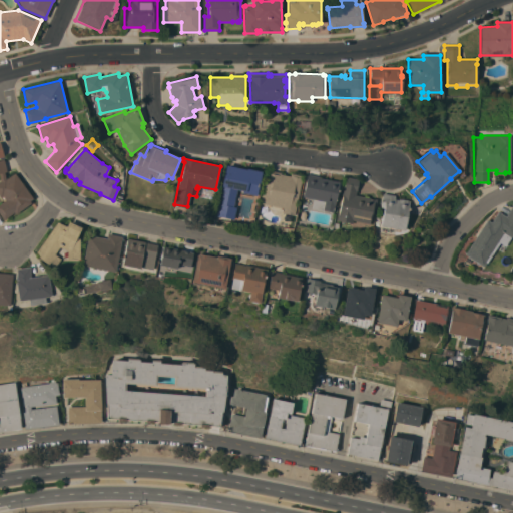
[(32,198),(29,200),(30,202),(15,213),(14,212),(3,219),(0,215),(0,202),(5,199),(2,195),(0,197),(0,160),(3,160),(7,171),(4,172),(5,179),(14,172),(32,198)]
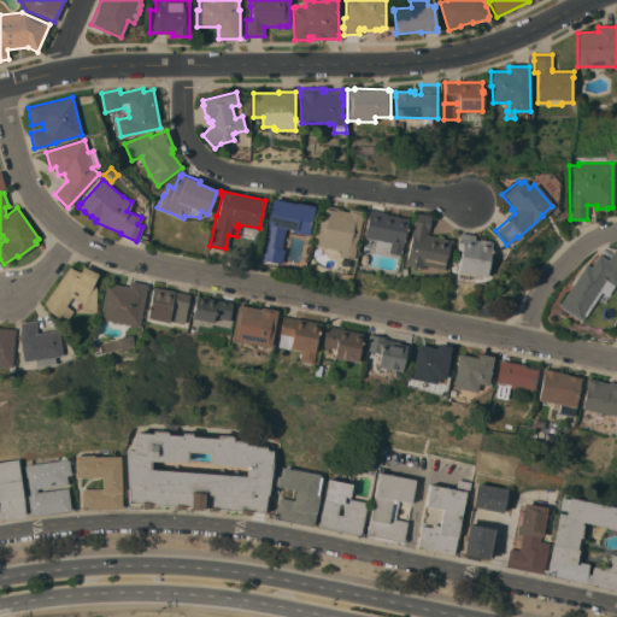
[(297,204),(297,203),(313,206),(311,221),(310,221),(309,224),(310,225),(307,235),(291,231),(292,230),(285,228),(280,248),(283,250),(281,264),(259,259),(271,199),(297,204)]
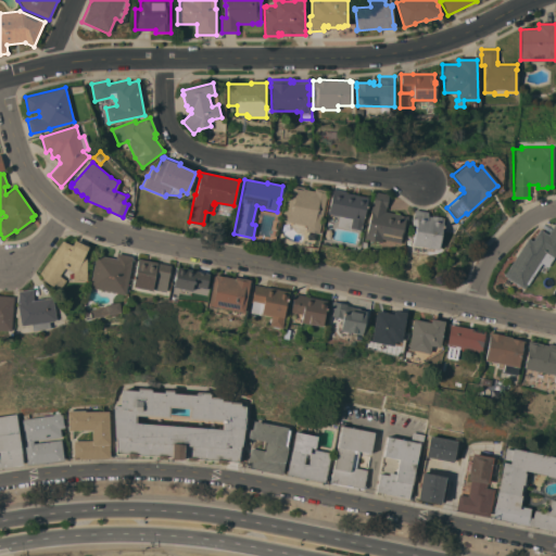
[(317,234),(305,231),(306,226),(280,220),(288,184),(303,188),(303,189),(313,191),(314,188),(326,190),(317,234)]
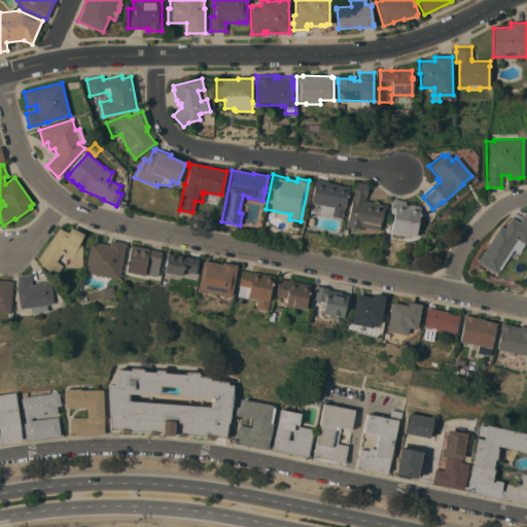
[(326,181),(326,183),(347,187),(341,218),(330,216),(318,214),(320,204),(309,202),(314,179),(326,181)]
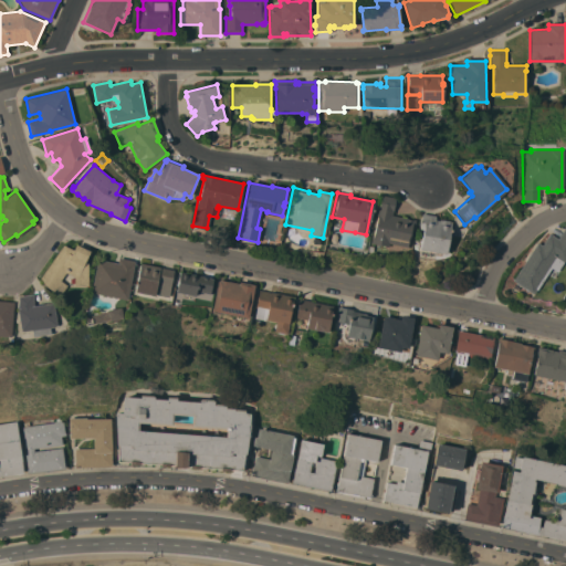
[(394,198),(390,216),(406,219),(410,220),(410,219),(413,220),(409,240),(407,240),(406,247),(387,243),(387,247),(369,243),(370,238),(371,238),(376,216),(375,216),(377,206),(379,195),(394,198)]
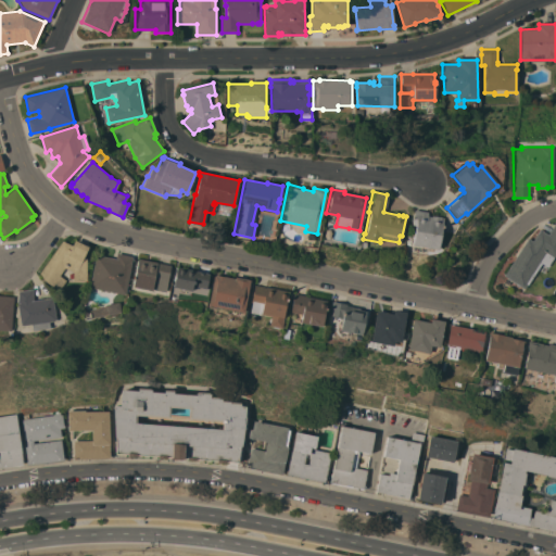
[(427,212),(426,216),(432,217),(432,216),(442,217),(437,250),(409,244),(414,226),(409,225),(413,210),(427,212)]
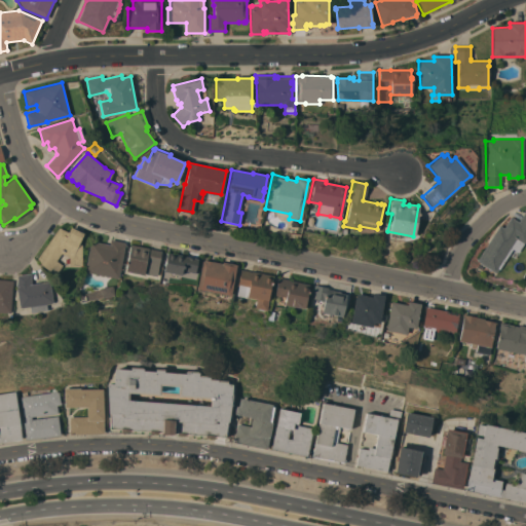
[(525,237),(517,253),(512,249),(498,270),(497,269),(494,273),(476,261),(498,225),(502,228),(510,217),(518,222),(525,211),(525,237)]
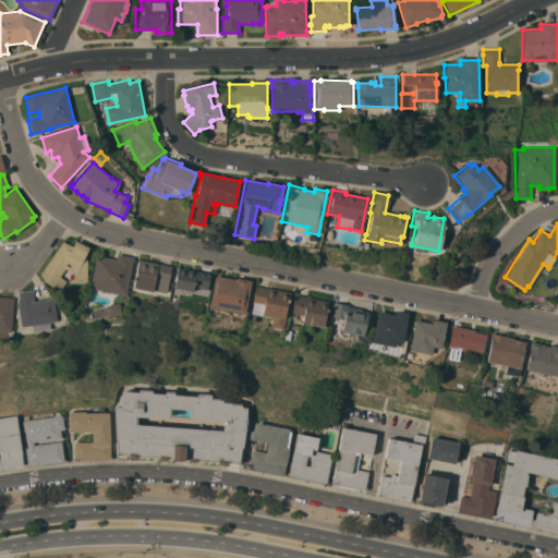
[(62,241),(72,246),(74,241),(88,247),(83,258),(86,259),(86,282),(72,281),(72,273),(64,268),(59,276),(65,281),(58,292),(44,281),(38,274),(62,241)]
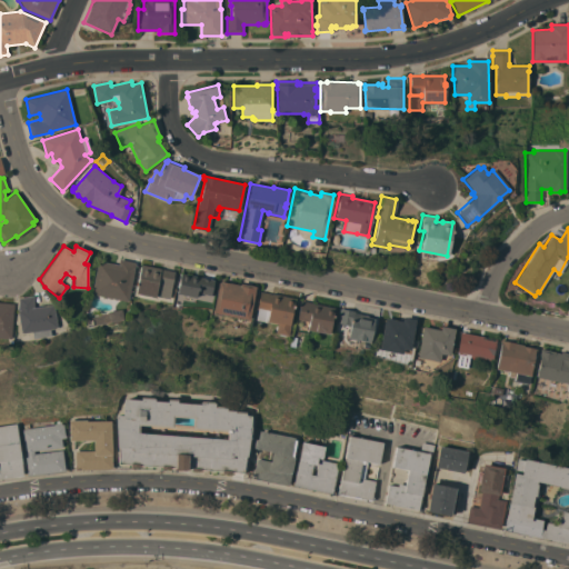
[(92,295),(92,293),(91,293),(98,261),(99,261),(118,265),(119,259),(133,262),(135,263),(127,301),(126,300),(126,301),(92,295)]
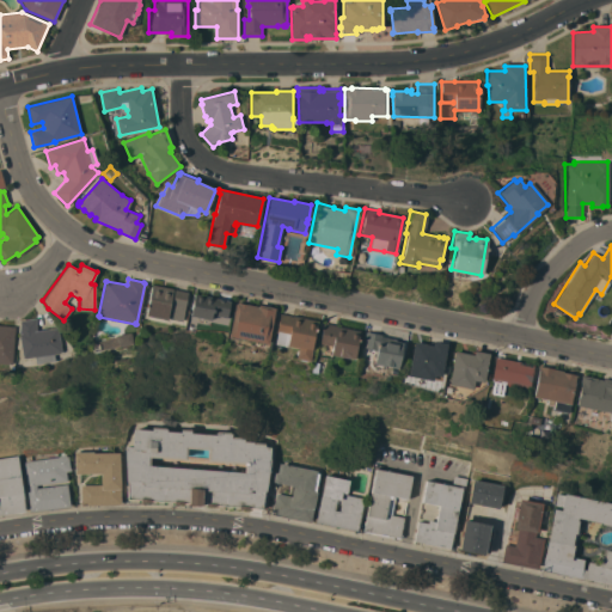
[(187,292),(181,320),(166,318),(165,319),(145,316),(151,285),(187,292)]
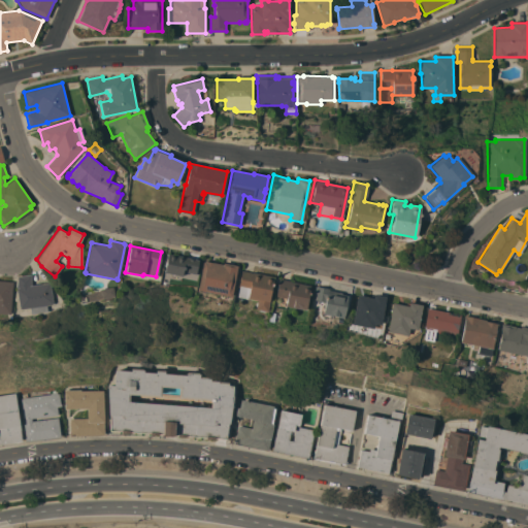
[(198,260),(195,274),(197,274),(196,276),(195,276),(194,281),(180,277),(180,275),(163,272),(165,263),(164,263),(165,260),(166,261),(167,254),(198,260)]
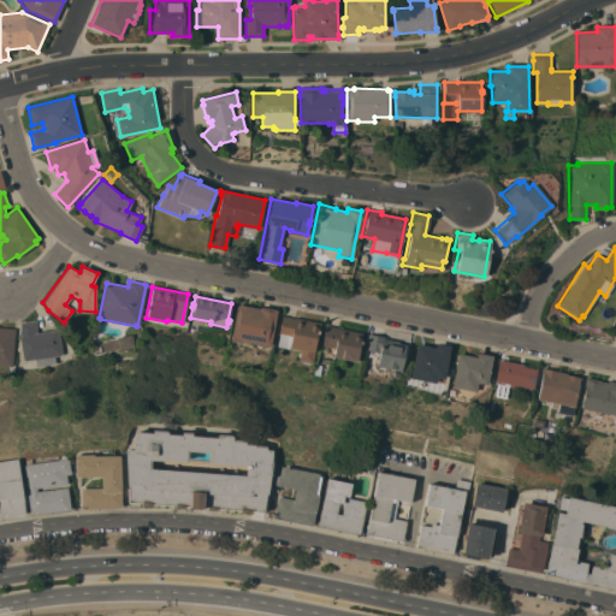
[(230,338),(236,306),(238,306),(238,303),(259,308),(260,307),(276,311),(270,345),(230,338)]
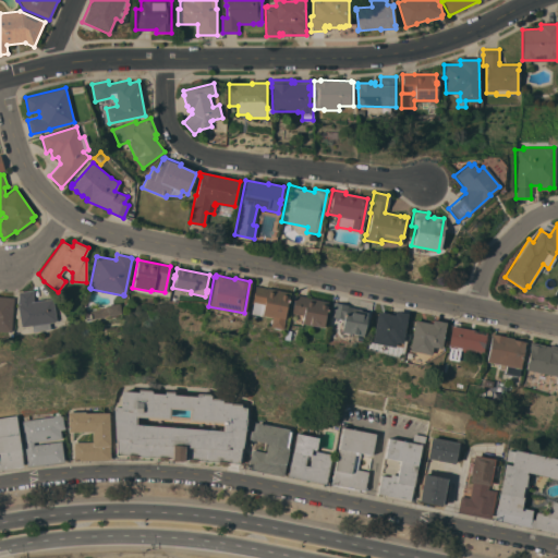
[(266,288),(266,287),(288,291),(287,298),(288,298),(287,302),(286,302),(282,317),(283,317),(281,329),(278,328),(278,329),(271,328),(273,327),(269,326),(269,324),(268,324),(269,319),(270,319),(271,317),(262,315),(261,316),(250,313),(252,303),(251,303),(254,286),(266,288)]
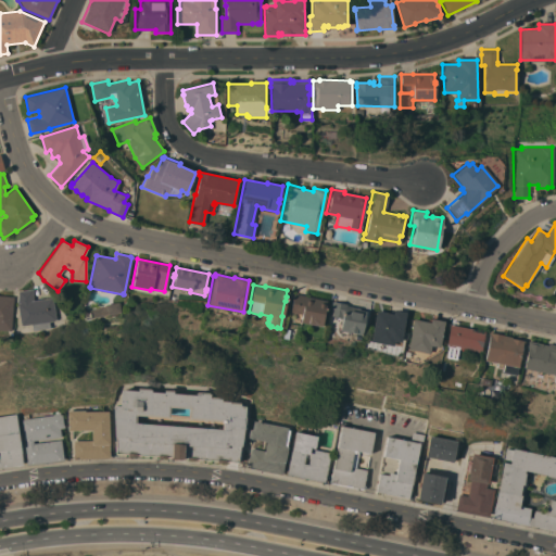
[(50,298),(54,319),(52,320),(47,321),(48,328),(30,331),(29,325),(22,326),(21,325),(20,325),(16,304),(17,293),(32,290),(32,301),(50,298)]
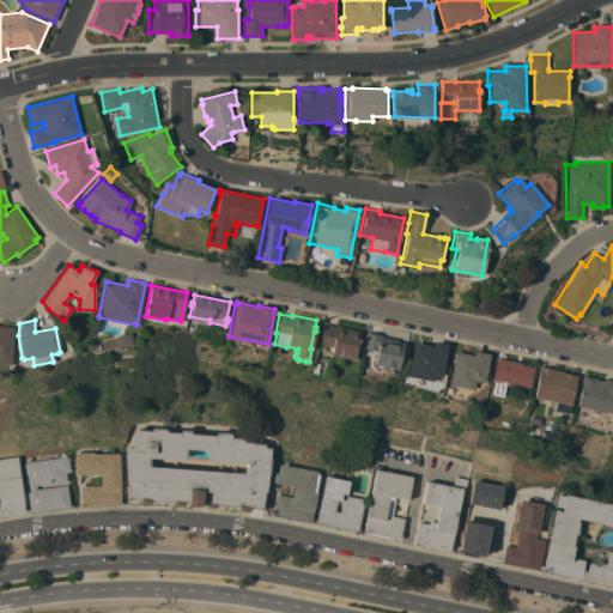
[(331,354),(332,346),(319,344),(323,323),(337,326),(359,331),(358,338),(358,341),(357,341),(353,359),(331,354)]
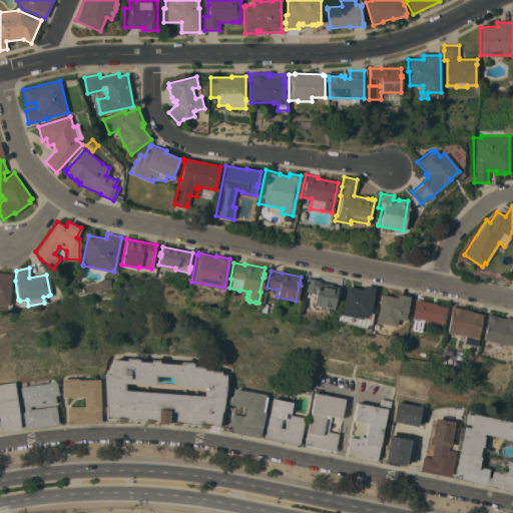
[(0,273),(11,274),(8,305),(0,304),(0,273)]
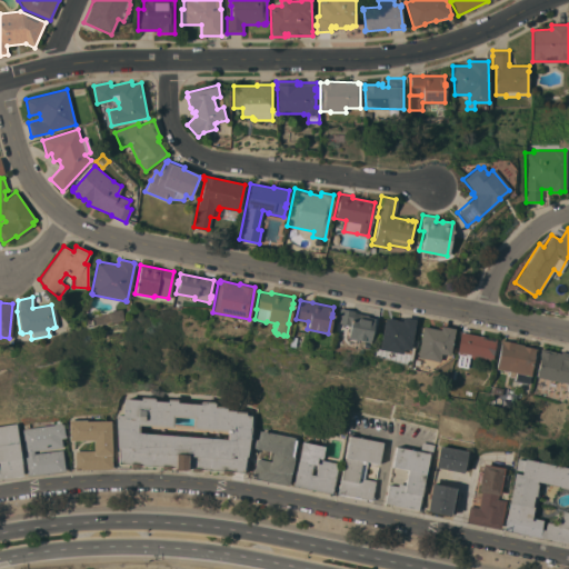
[(353,311),(353,312),(367,315),(367,317),(373,318),(369,342),(347,338),(349,326),(337,322),(339,308),(353,311)]
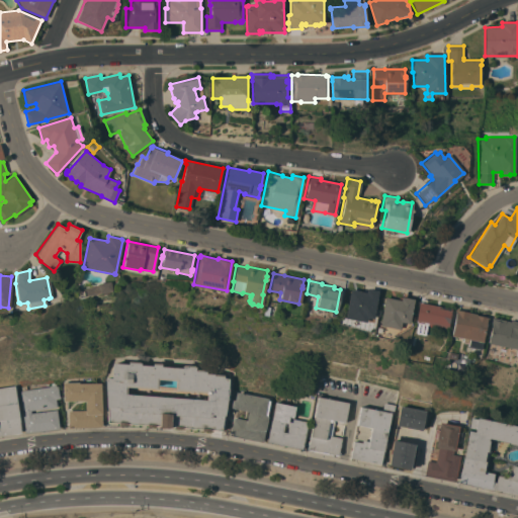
[(372,319),(365,317),(364,322),(344,318),(350,289),(365,292),(366,288),(377,291),(372,319)]
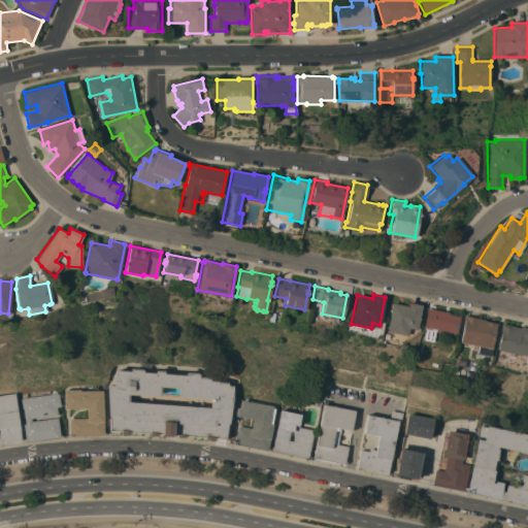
[(416,330),(407,328),(406,335),(386,331),(392,302),(407,306),(408,302),(422,304),(416,330)]
